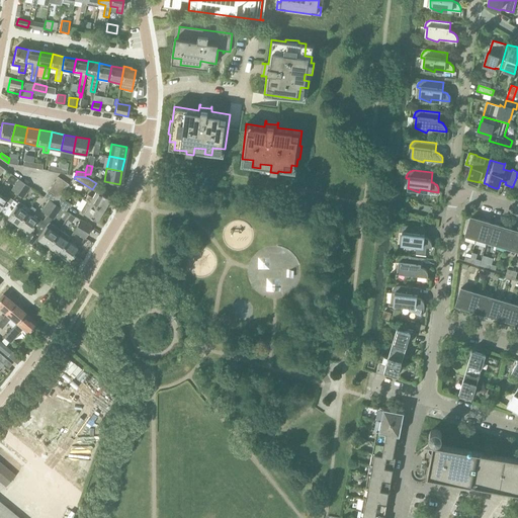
[(58,177),(54,182),(65,189),(68,184),(58,177)]
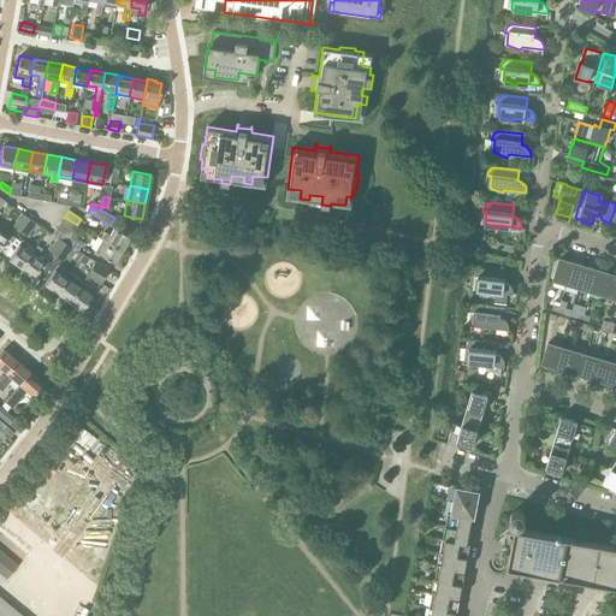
[(13,225),(21,230),(29,218),(23,213),(13,225)]
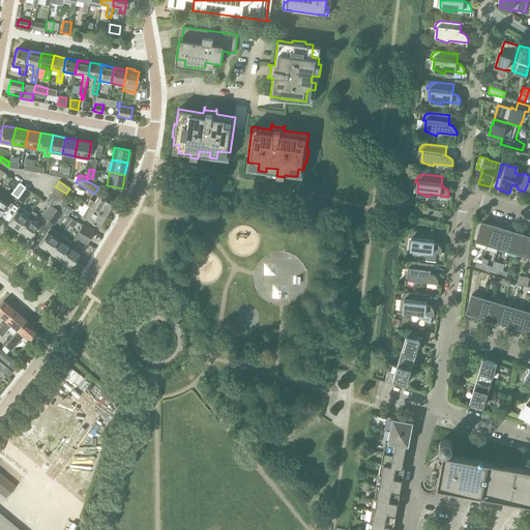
[(55,186),(52,192),(62,199),(66,194),(55,186)]
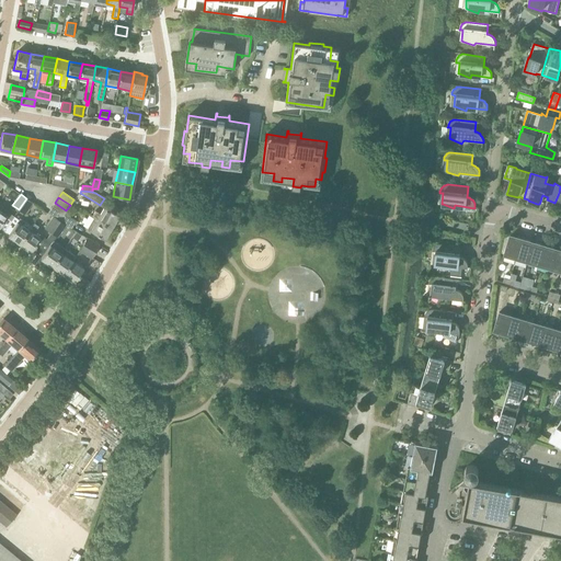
[(33,203),(26,198),(19,209),(24,214),(33,203)]
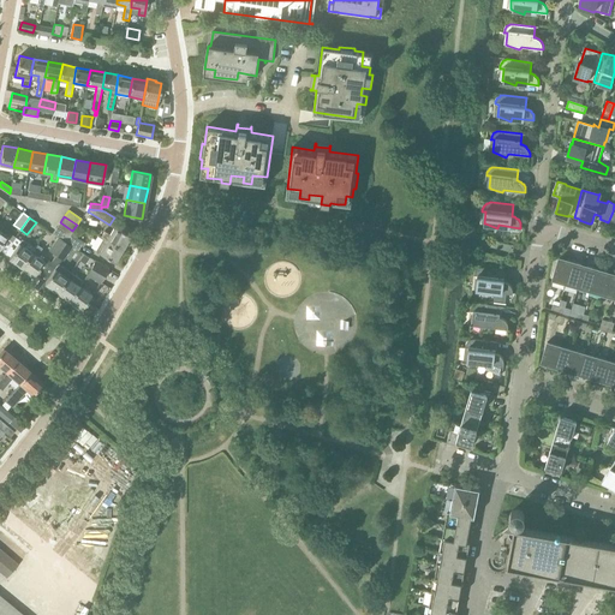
[(0,246),(10,233),(4,227),(5,226),(0,221),(0,246)]
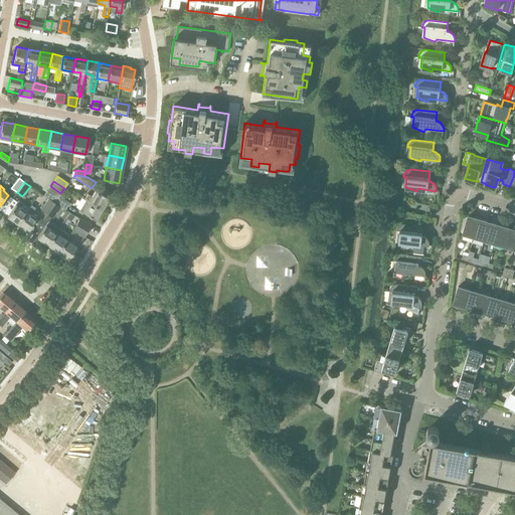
[(58,197),(60,193),(50,186),(46,191),(57,198),(58,197)]
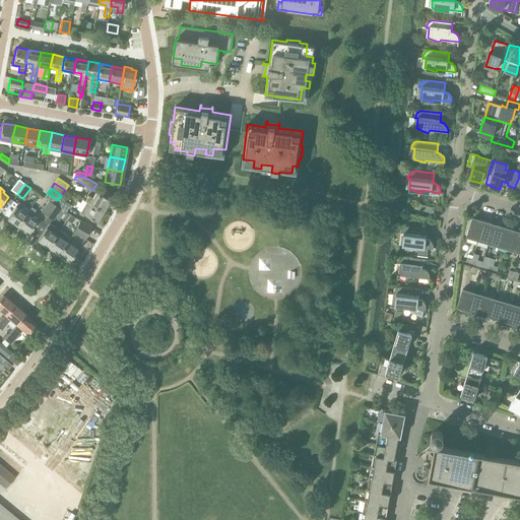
[(85,201),(86,201),(104,211),(110,200),(96,192),(92,198),(88,196),(85,201)]
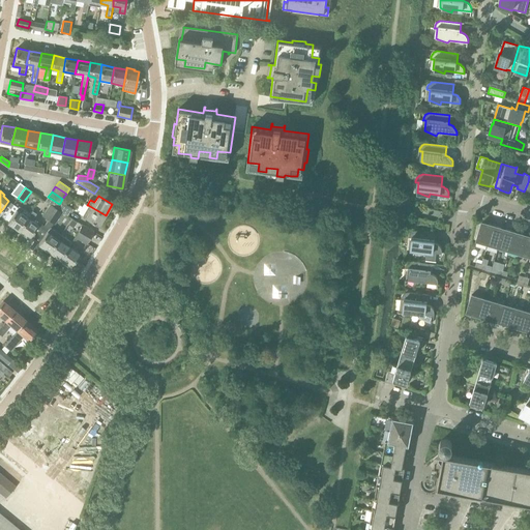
[(45,202),(50,205),(55,209),(56,208),(59,204),(48,197),(45,202)]
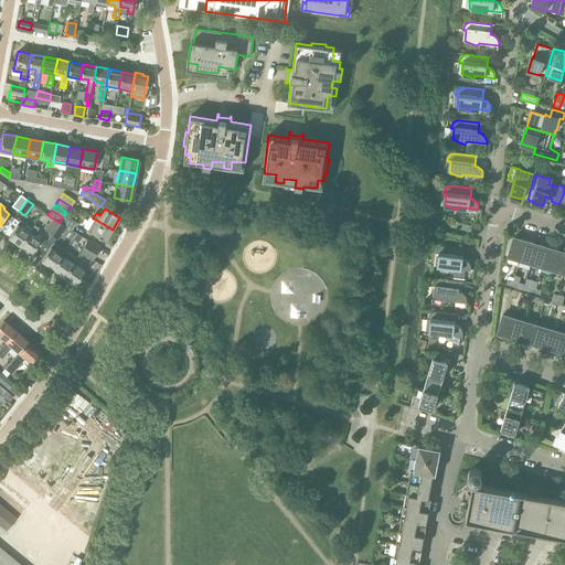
[(75,224),(64,216),(63,217),(60,222),(66,226),(72,231),(75,224)]
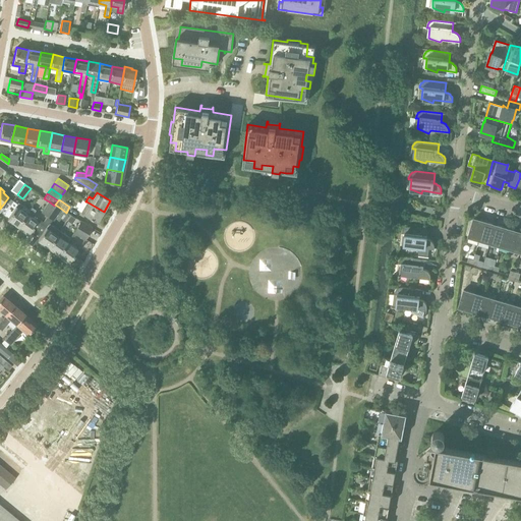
[(54,206),(49,201),(42,212),(47,216),(54,206)]
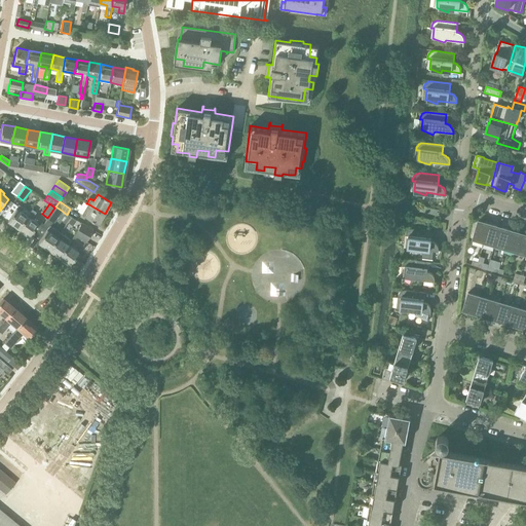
[(98,225),(105,214),(87,203),(81,215),(98,225)]
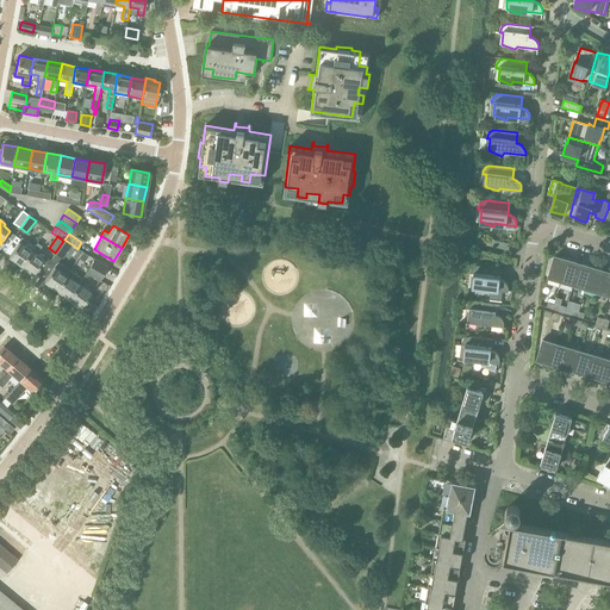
[(19,266),(20,265),(31,250),(33,244),(27,240),(26,241),(22,237),(18,241),(18,242),(8,256),(13,260),(12,262),(19,266)]
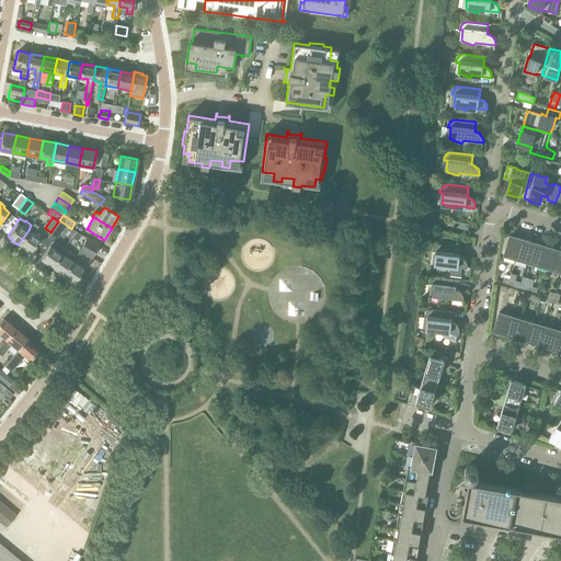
[(57,237),(66,225),(59,220),(58,221),(50,232),(57,237)]
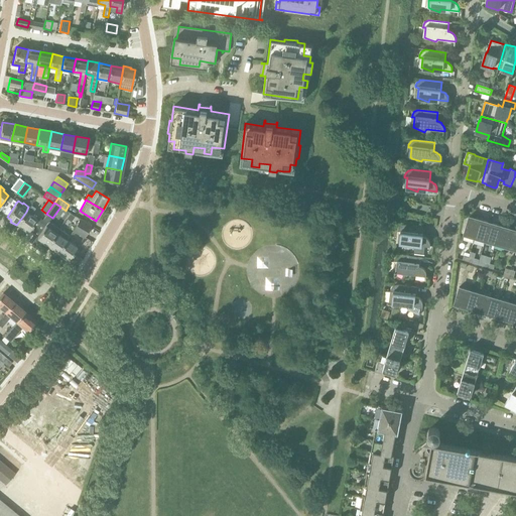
[(36,219),(30,215),(35,208),(30,205),(28,207),(26,212),(17,224),(28,232),(36,219)]
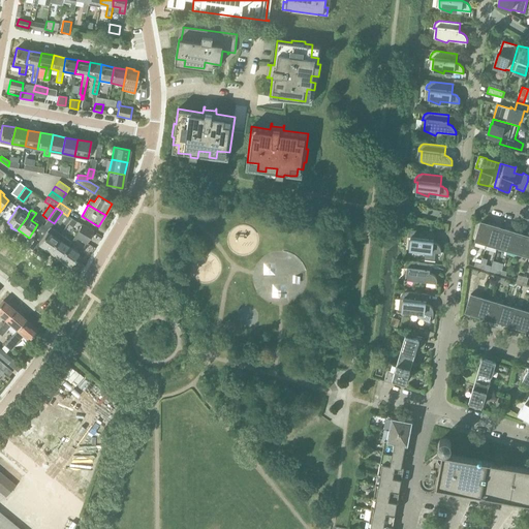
[(486,244),(492,225),(480,222),(475,241),(486,244)]
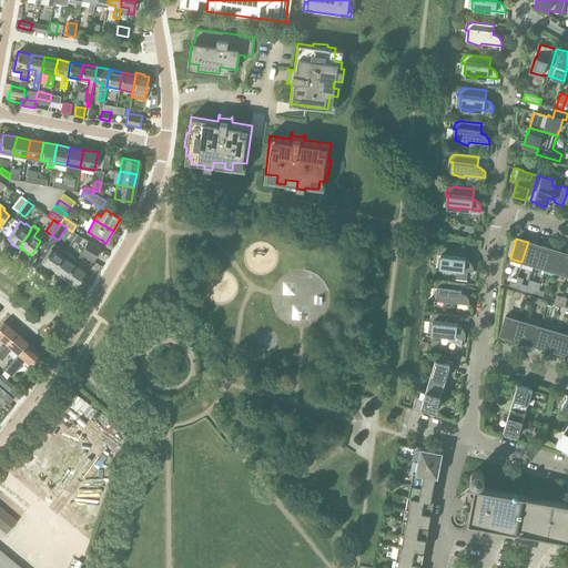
[(88,241),(83,247),(97,255),(100,249),(88,241)]
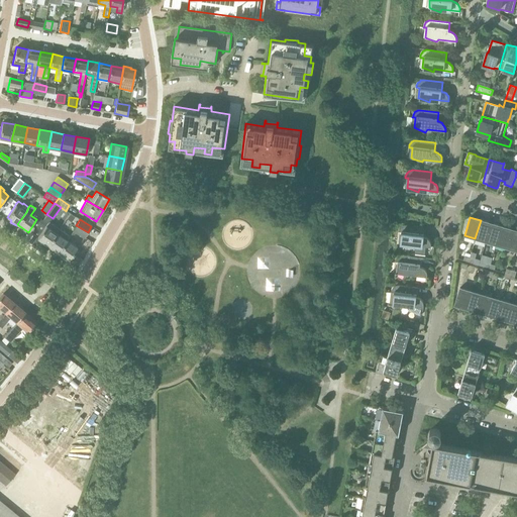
[(475,238),(486,241),(491,223),(481,220),(475,238)]
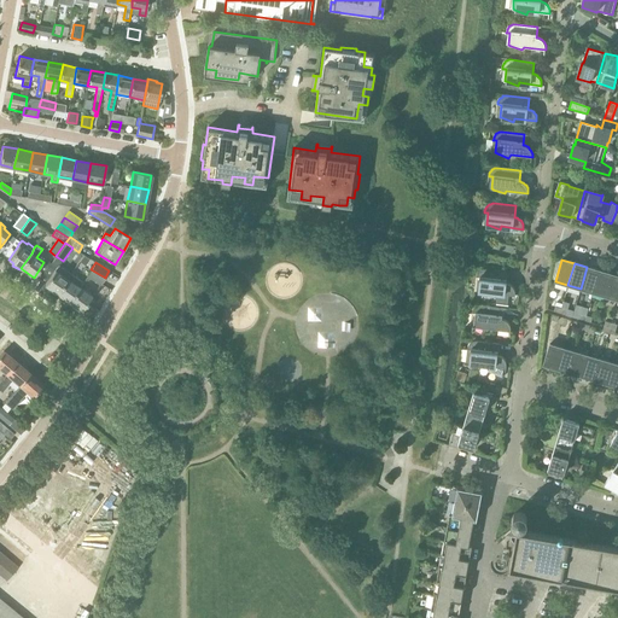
[(45,285),(57,293),(66,279),(70,273),(58,264),(45,285)]
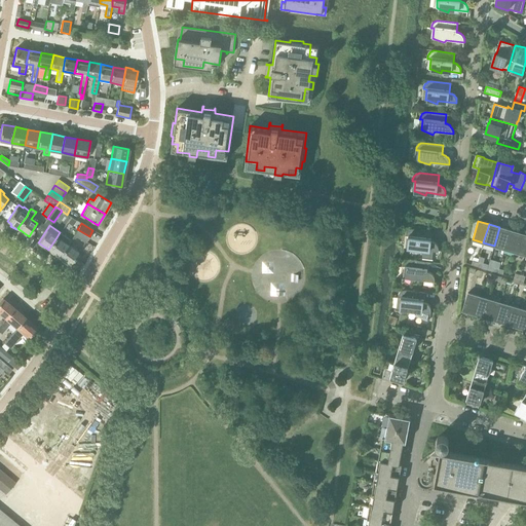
[(511,230),(499,227),(494,246),(504,249),(511,230)]
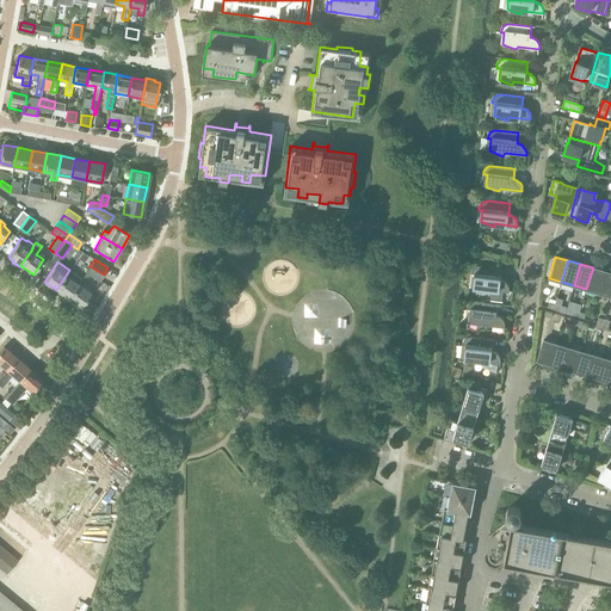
[(99,282),(104,275),(90,266),(86,273),(82,279),(81,282),(84,283),(90,275),(99,282)]
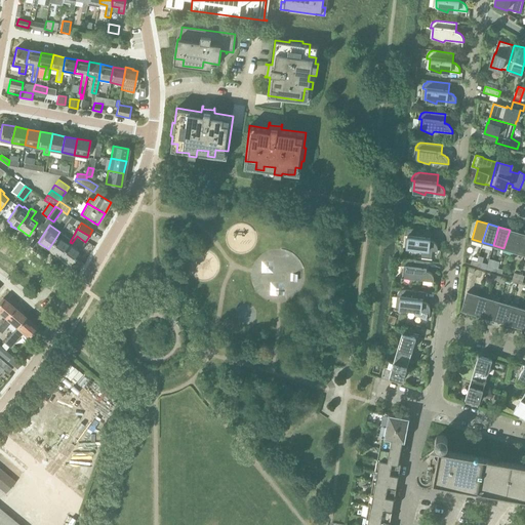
[(417,251),(418,251),(421,252),(421,257),(431,259),(432,249),(438,250),(438,249),(438,248),(438,247),(437,246),(437,245),(436,244),(436,243),(435,242),(434,241),(433,241),(432,240),(430,240),(431,231),(412,229),(411,229),(410,229),(409,229),(408,230),(407,231),(406,231),(406,232),(405,233),(405,234),(405,235),(404,236),(407,236),(406,246),(408,247),(417,251)]
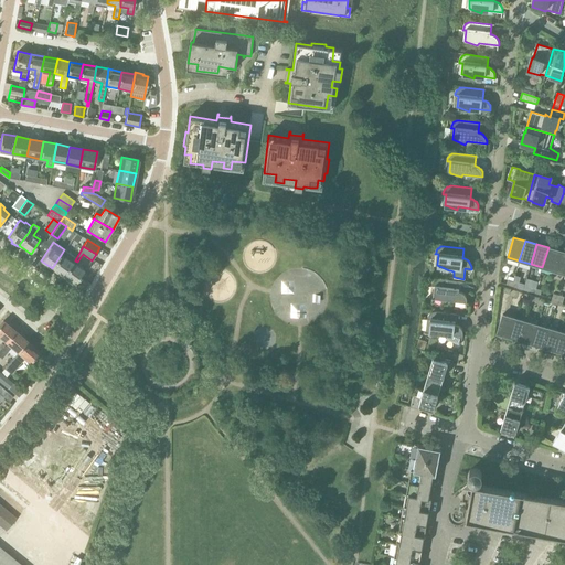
[(542,267),(554,270),(560,251),(548,247),(542,267)]
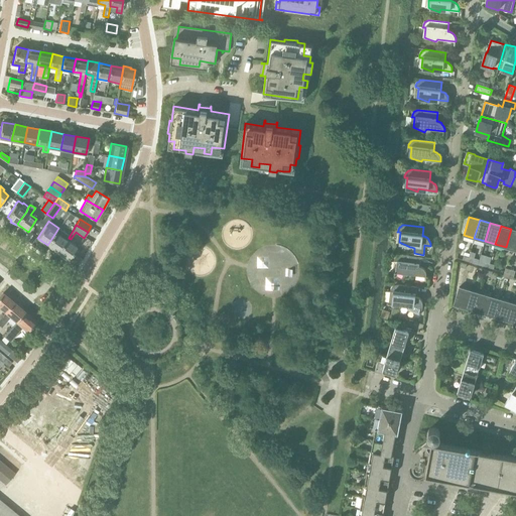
[(67,240),(69,238),(70,236),(58,228),(55,233),(47,245),(57,252),(66,240),(67,240)]
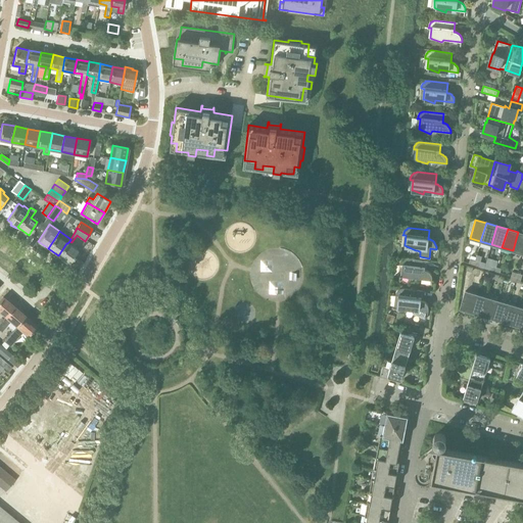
[(522,253),(522,233),(518,232),(513,250),(522,253)]
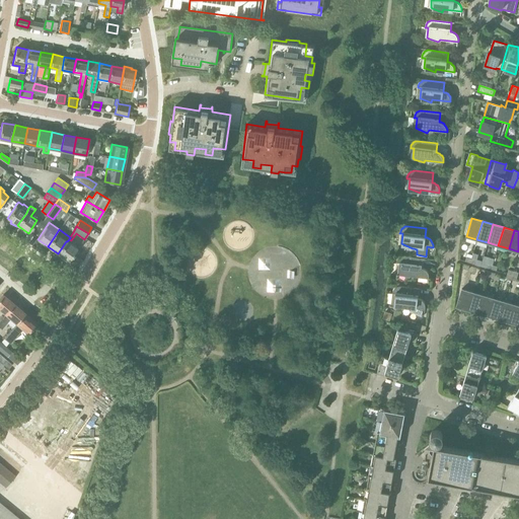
[(77,248),(67,241),(66,241),(58,253),(68,261),(77,248)]
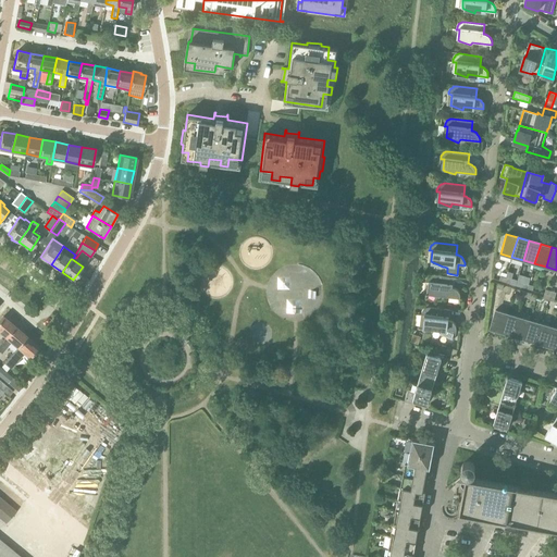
[(429,294),(429,295),(440,299),(441,296),(447,296),(445,302),(458,308),(459,298),(460,298),(460,297),(460,296),(460,294),(460,293),(459,292),(459,291),(458,291),(457,289),(456,288),(455,288),(454,287),(453,287),(454,277),(433,275),(432,275),(431,275),(430,275),(429,276),(428,276),(428,277),(426,279),(425,280),(425,281),(425,282),(425,283),(429,283),(428,294),(429,294)]
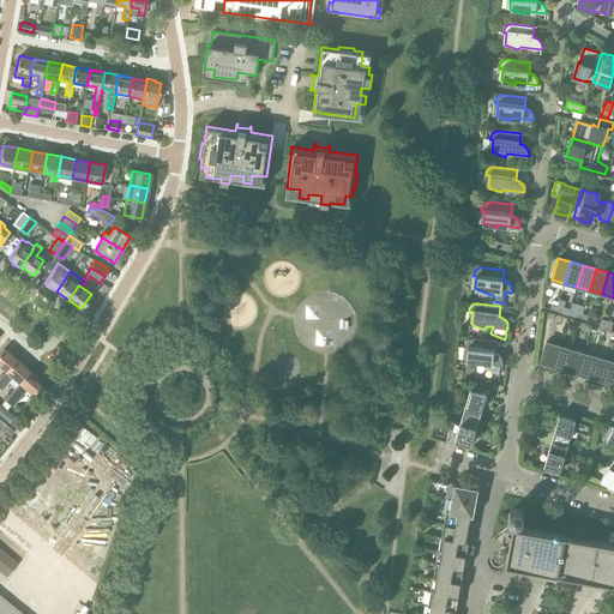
[(464,345),(464,347),(464,348),(468,348),(467,360),(468,360),(480,365),(481,361),(488,362),(485,368),(499,374),(500,363),(503,365),(503,362),(503,361),(503,360),(503,359),(503,357),(501,357),(501,356),(500,355),(499,354),(498,354),(497,353),(495,353),(494,353),(495,342),(473,338),(471,338),(470,339),(469,339),(468,339),(468,341),(467,342),(465,342),(465,343),(465,344),(464,345)]
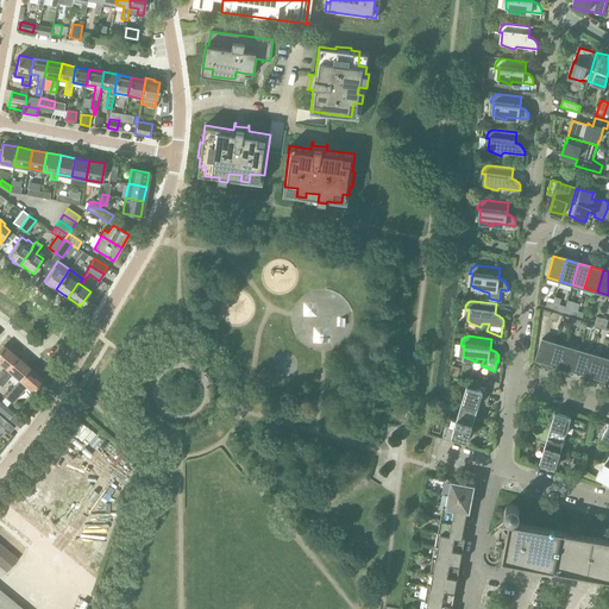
[(554,343),(541,339),(535,359),(548,363),(554,343)]
